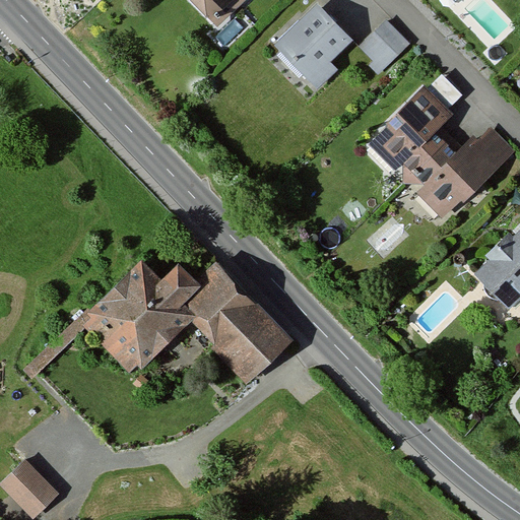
[(187,0),(216,31),(249,0),(187,0)]
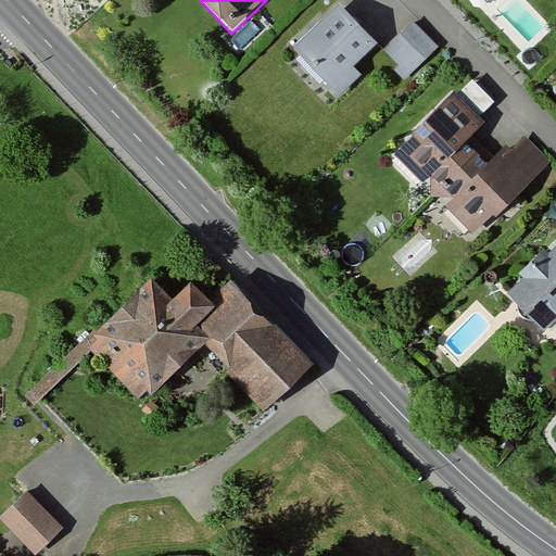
[(338,3),(294,46),(338,99),(361,74),(354,67),(379,43),(338,3)]
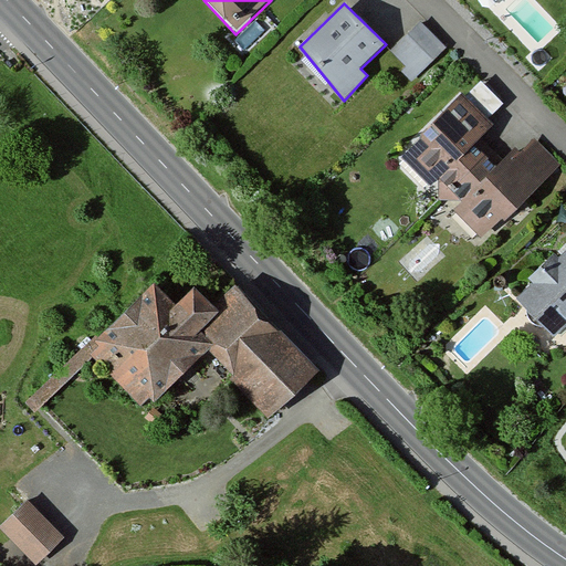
[(423,20),(392,53),(408,66),(401,73),(413,84),(451,44),(423,20)]
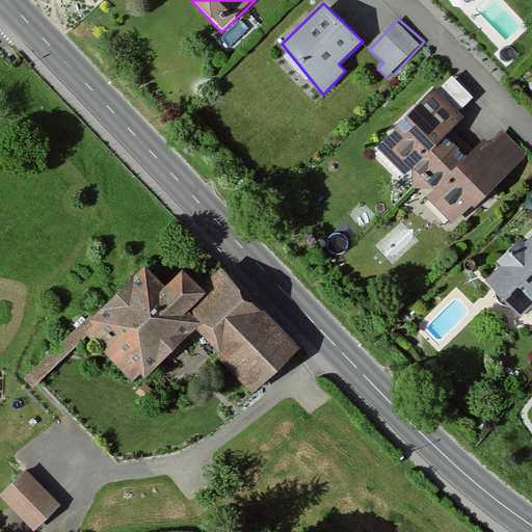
[(460,118),(432,90),(379,148),(456,232),(530,159),(503,131),(474,156),(450,133),(460,118)]
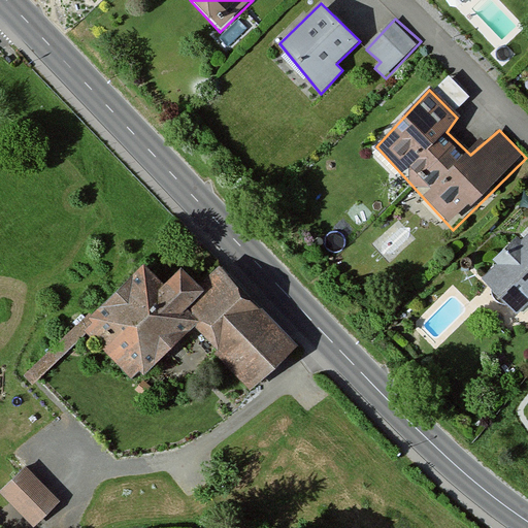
[(527,312),(527,233),(482,279),(522,320),(527,312)]
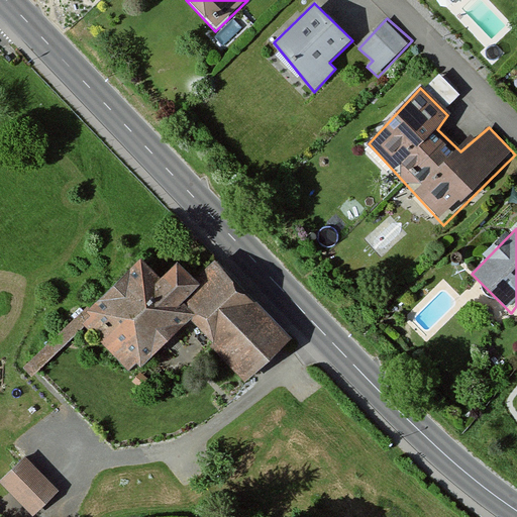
[(138,252),(70,319),(131,383),(190,327),(247,387),(290,345),(216,270),(197,288),(176,265),(162,278),(138,252)]
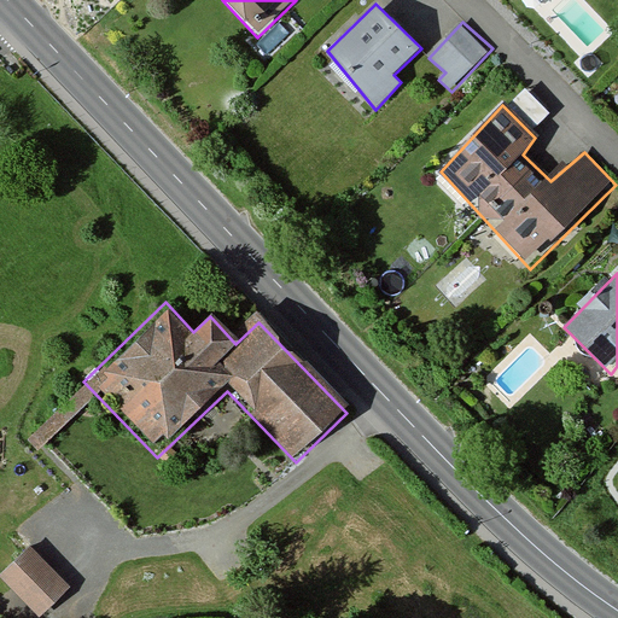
[(68,587),(27,547),(0,573),(0,581),(39,617),(68,587)]
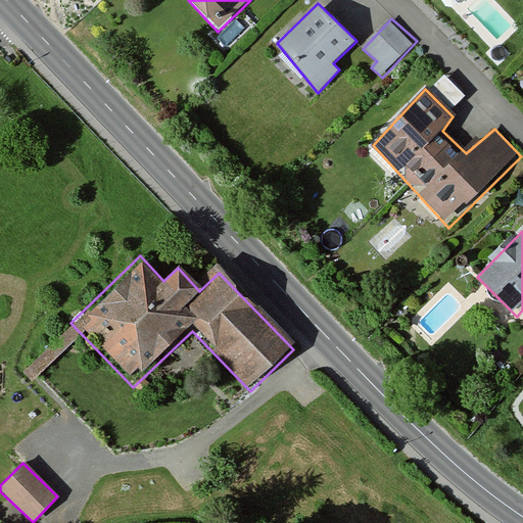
All buildings are outlined.
